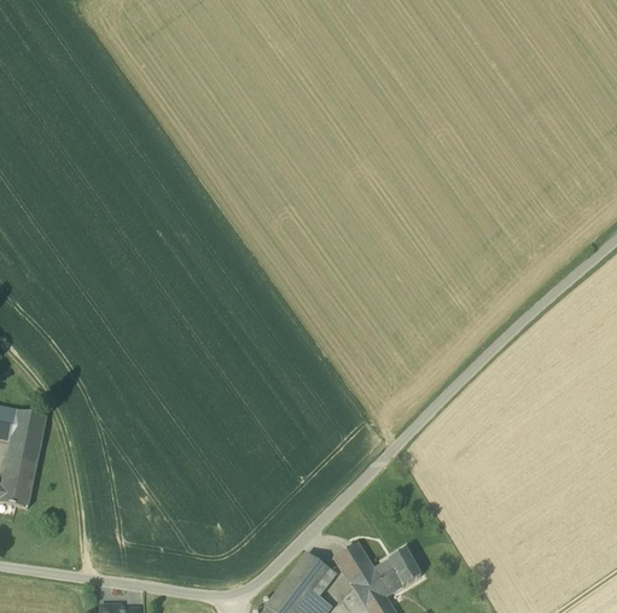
[(0,437),(12,439),(18,409),(0,404),(0,437)]
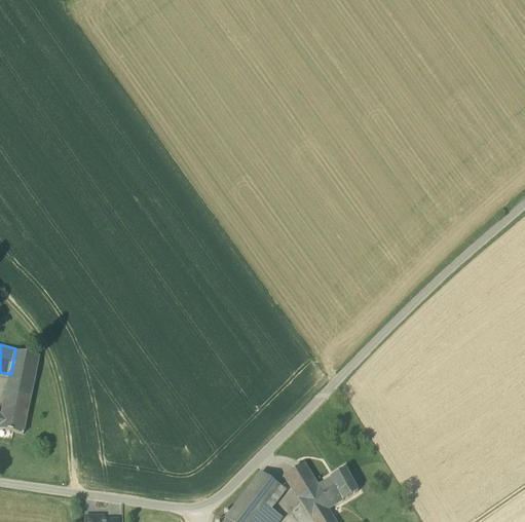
[(10,374),(2,411),(0,422),(0,425),(24,432),(40,352),(15,348),(10,374)]
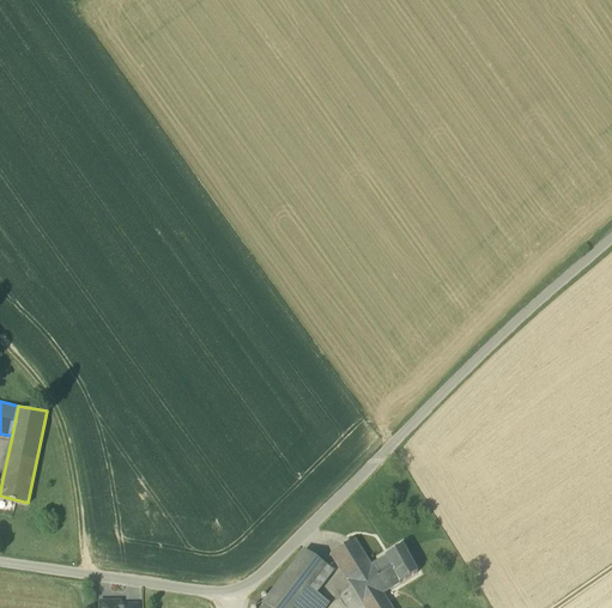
[(394,607),(383,590),(387,588),(371,561),(356,536),(332,551),(352,584),(367,607),(394,607)]
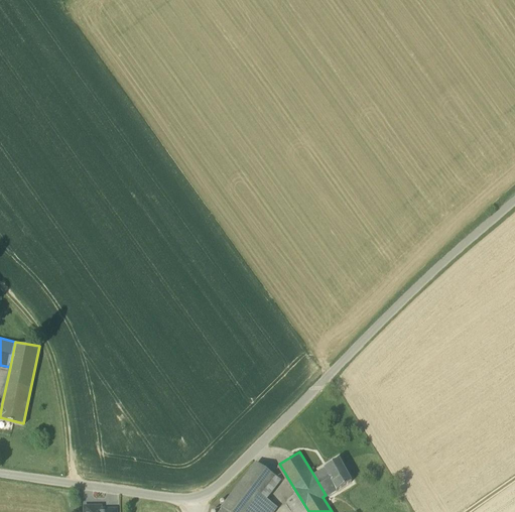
[(352,479),(339,458),(325,466),(338,488),(352,479)]
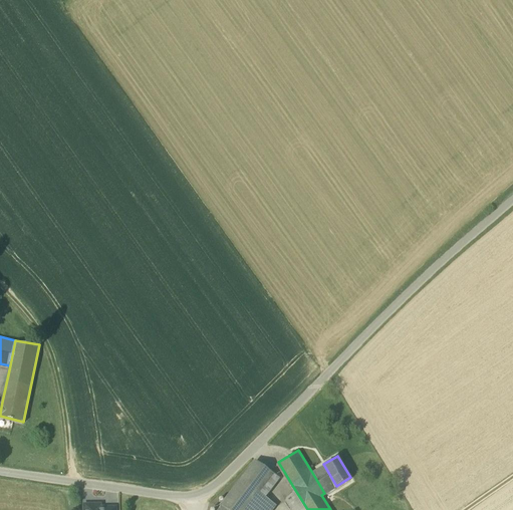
[(256,459),(222,504),(230,509),(244,509),(246,508),(259,492),(274,472),(256,459)]
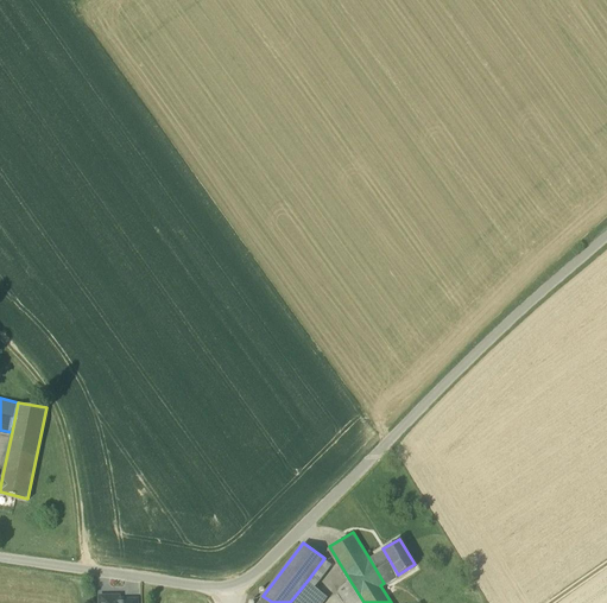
[(383,548),(368,557),(384,583),(398,575),(383,548)]
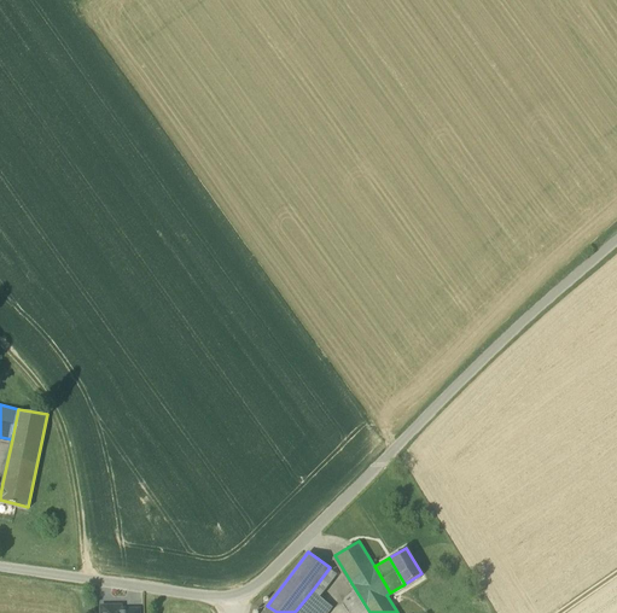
[(370,612),(355,589),(345,595),(344,599),(353,612),(370,612)]
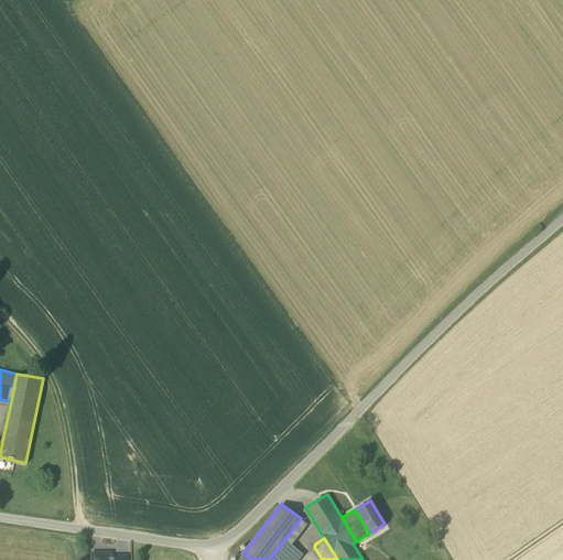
[(295,559),(302,552),(284,540),(270,558),(271,559),(295,559)]
